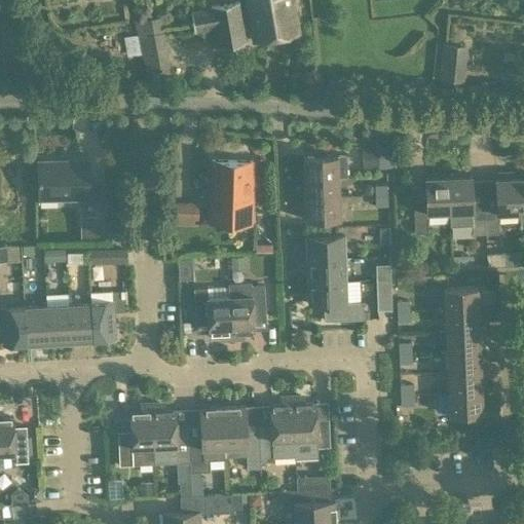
[(247,0),(254,41),(300,33),(294,0),(247,0)]
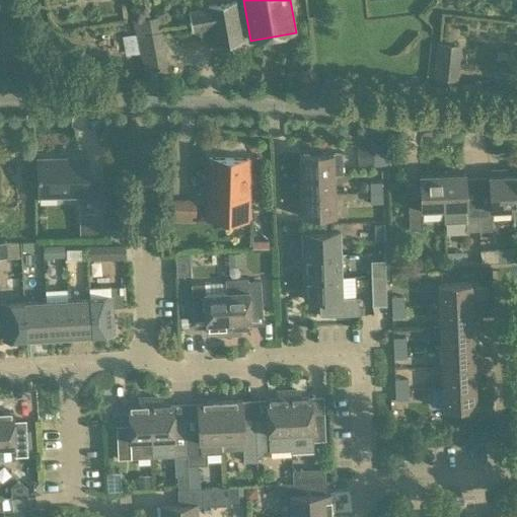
[(214,47),(244,41),(237,3),(188,12),(192,33),(211,29),(214,47)]
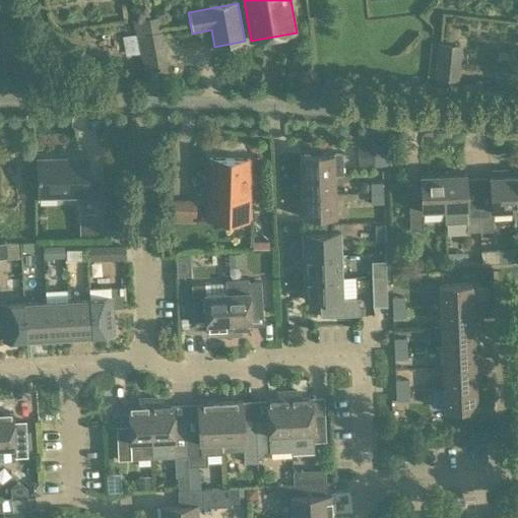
[(453,15),(451,40),(500,44),(502,19),(453,15)]
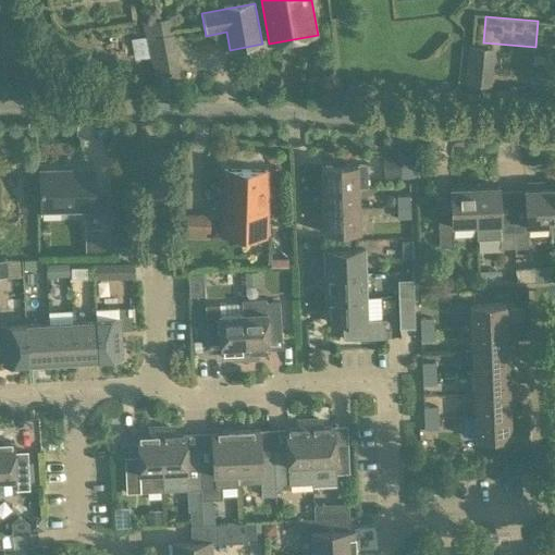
[(179,68),(170,24),(142,29),(145,44),(133,46),(136,63),(149,61),(151,72),(179,68)]
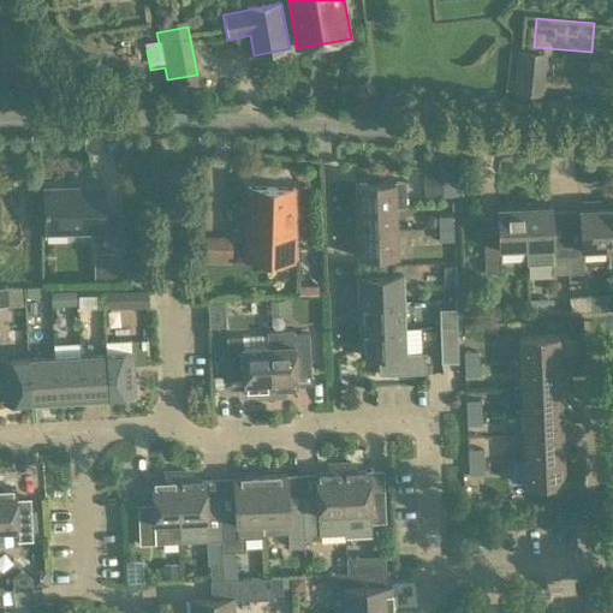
[(518,75),(542,77),(545,58),(521,55),(518,75)]
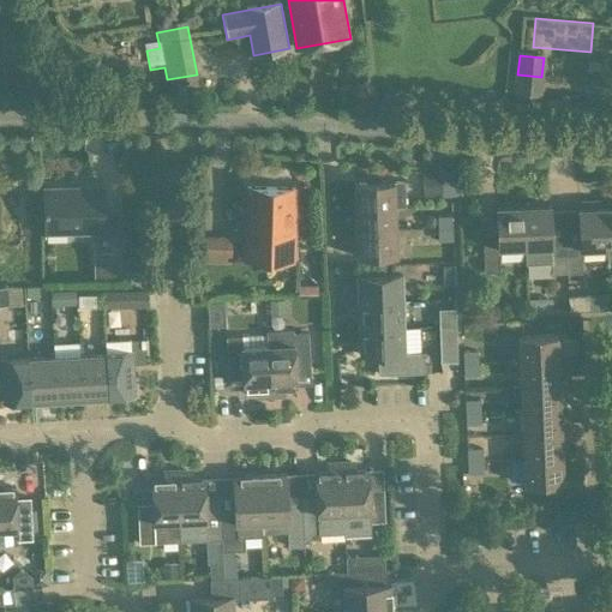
[(436,193),(437,175),(424,175),(423,192),(436,193)]
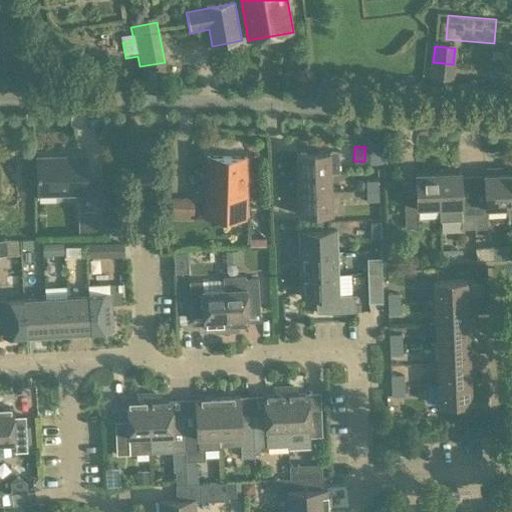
[(298,177),(330,176),(340,176),(339,154),(297,156),(298,177)]
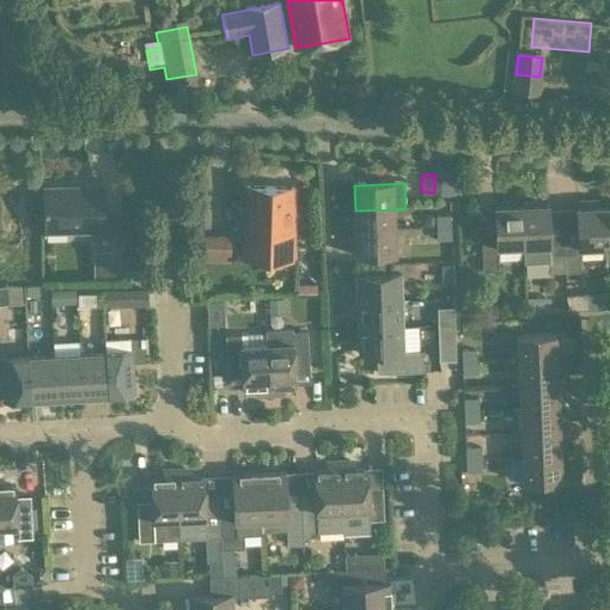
[(293,262),(296,190),(248,189),(245,261),(293,262)]
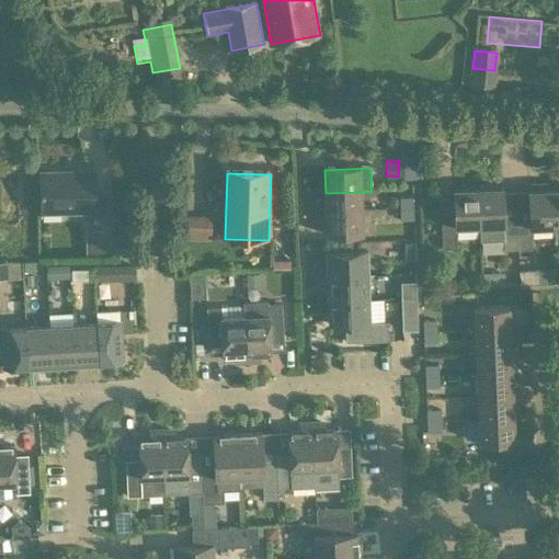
[(95,231),(115,230),(114,200),(97,201),(95,174),(42,175),(43,210),(64,210),(64,216),(95,216),(95,231)]
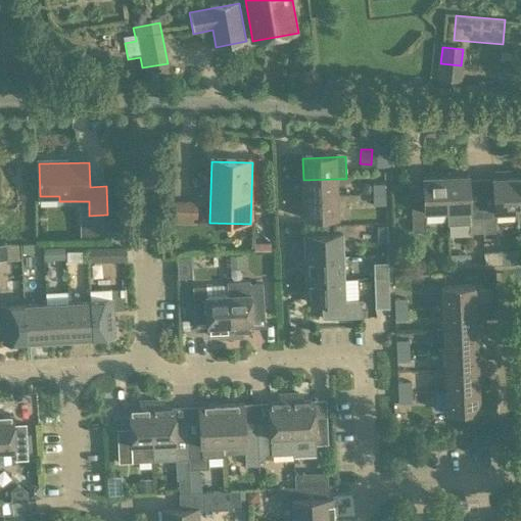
[(31,164),(0,164),(0,203),(33,203),(31,164)]
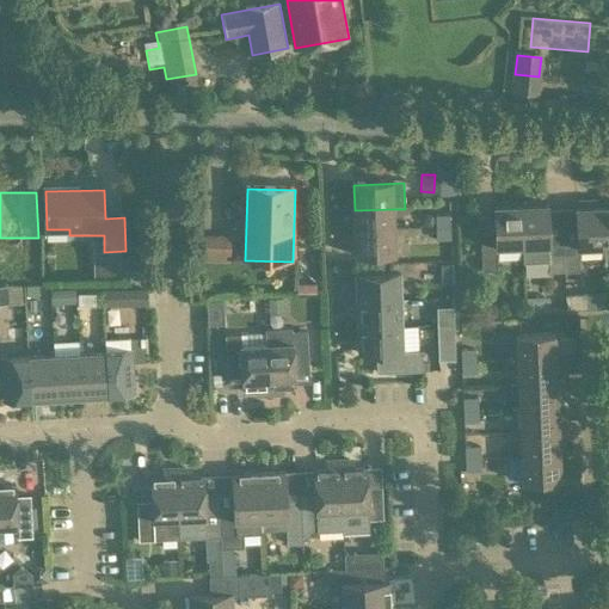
[(549,205),(522,207),(524,247),(526,262),(551,260),(552,275),(566,274),(565,245),(551,246),(549,205)]
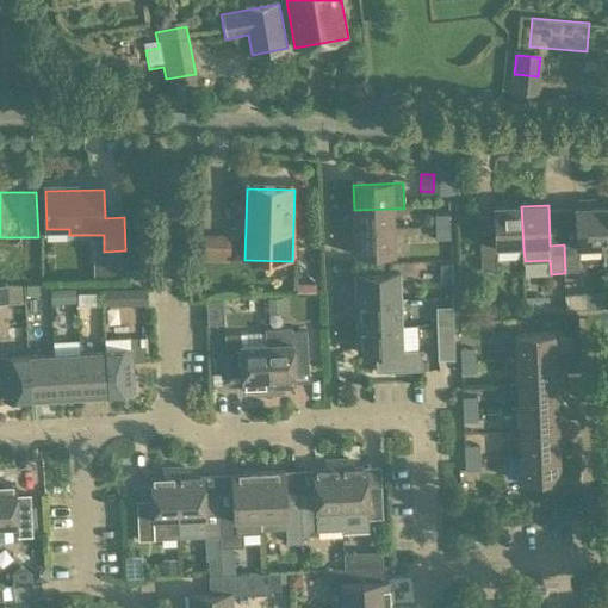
[(523,247),(521,206),(495,208),(497,243),(483,243),(484,272),(498,272),(497,248),(523,247)]
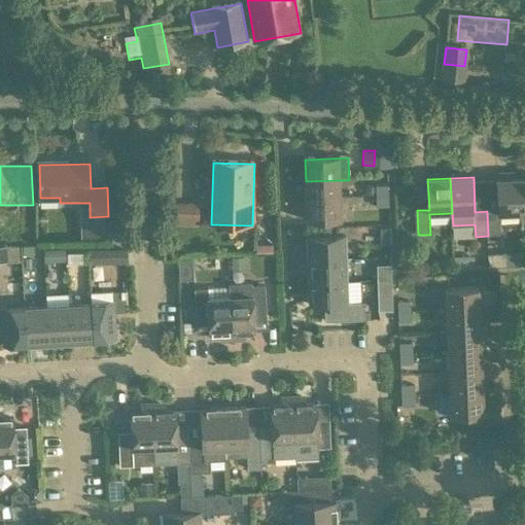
[(499,210),(487,211),(488,236),(501,236),(500,215),(522,214),(521,179),(498,180),(499,210)]
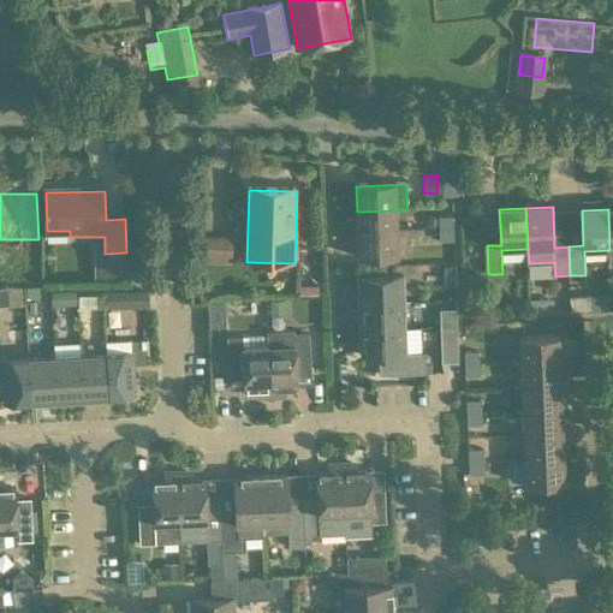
[(397,236),(396,210),(357,212),(357,237),(397,236)]
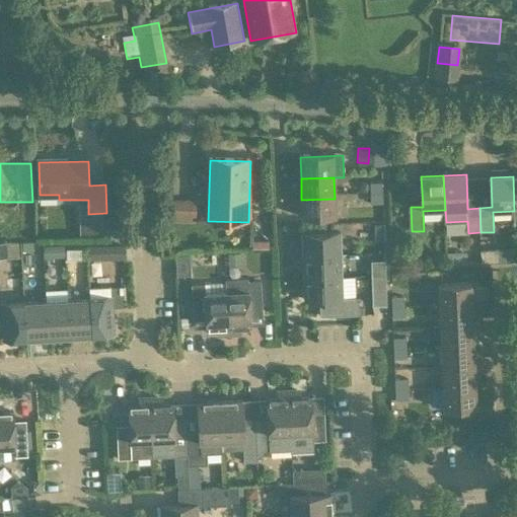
[(370,183),(370,195),(383,194),(383,183),(370,183)]
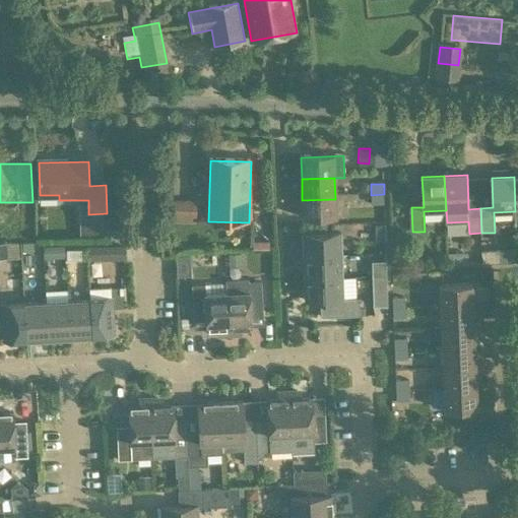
[(384,194),(371,195),(372,206),(384,205),(384,194)]
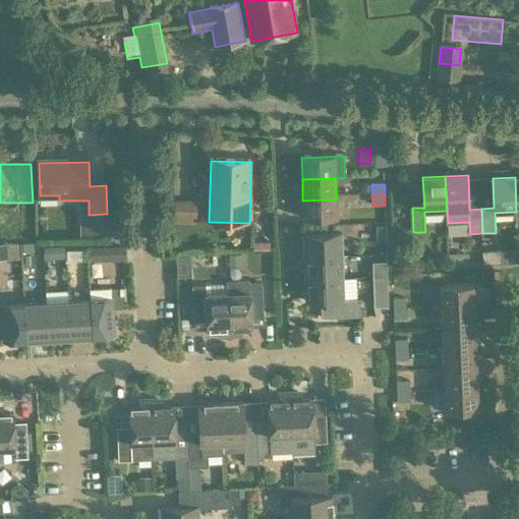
[(336,220),(336,199),(302,200),(303,221),(336,220)]
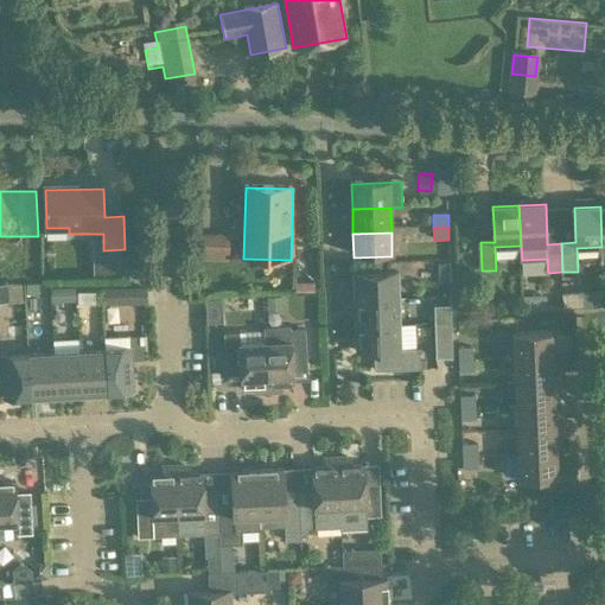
[(357,300),(400,299),(399,273),(356,274),(357,300)]
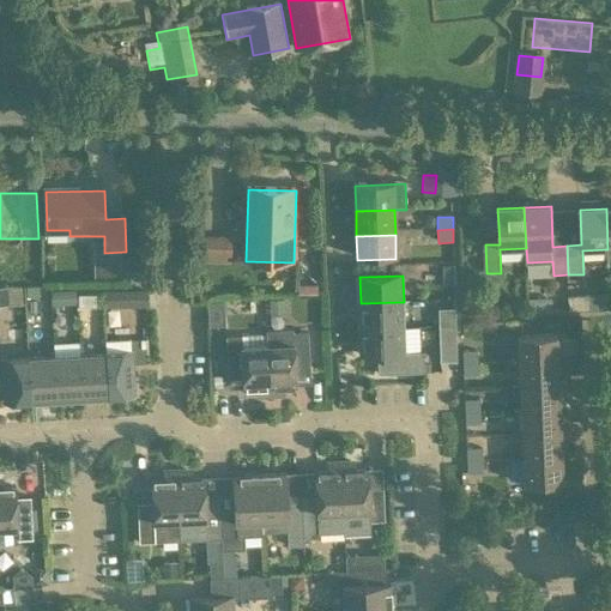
[(0,304),(20,303),(19,286),(0,286),(0,304)]
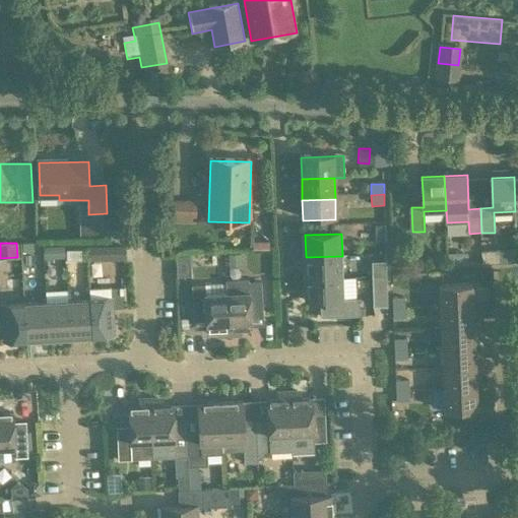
[(126,248),(90,249),(90,263),(126,263),(126,248)]
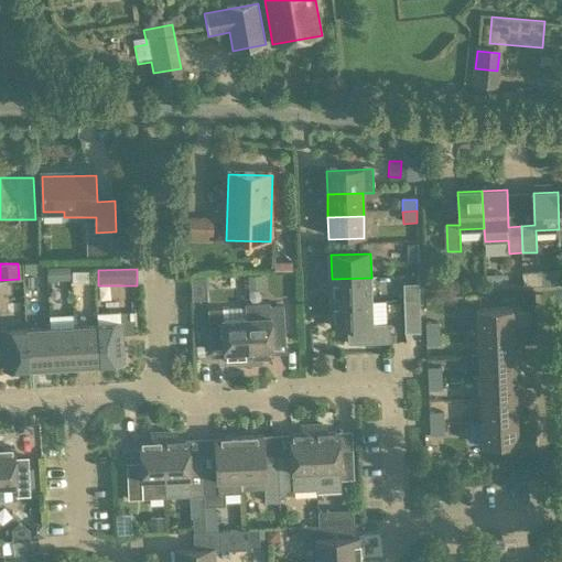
[(74,284),(89,284),(89,272),(74,272),(74,284)]
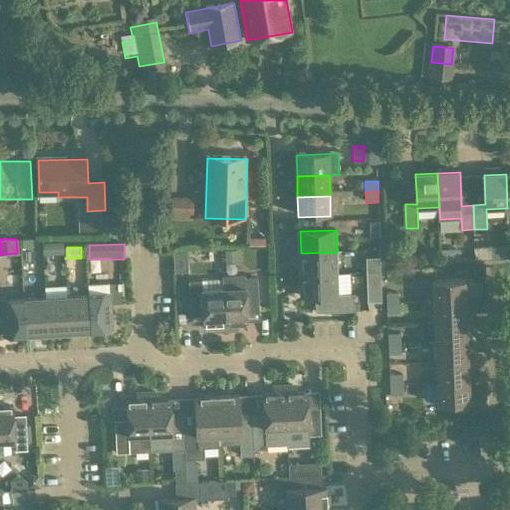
[(355,267),(363,267),(364,256),(378,257),(378,251),(355,250),(355,267)]
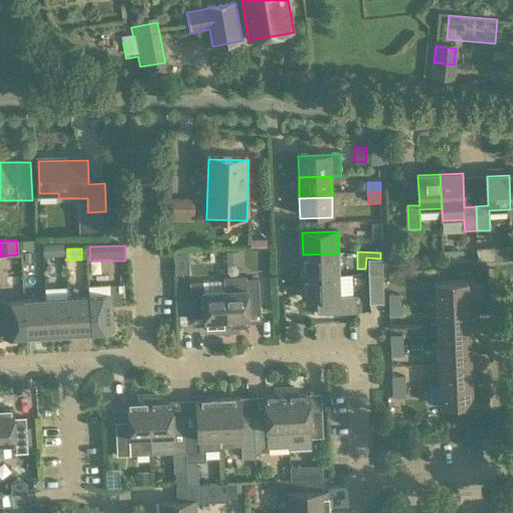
[(172,253),(173,273),(187,273),(186,252),(172,253)]
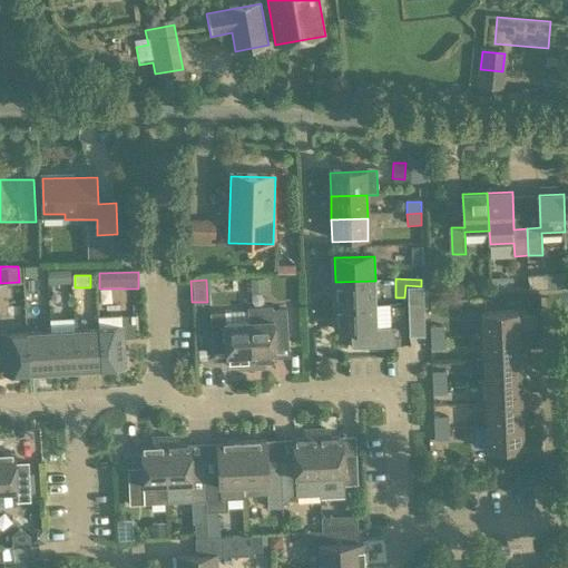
[(335,282),(336,307),(376,305),(375,281),(335,282)]
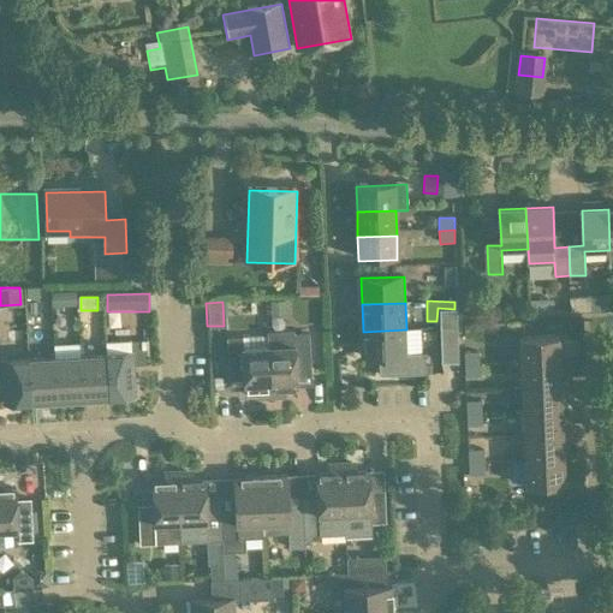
[(11,337),(27,337),(27,308),(12,308),(11,337)]
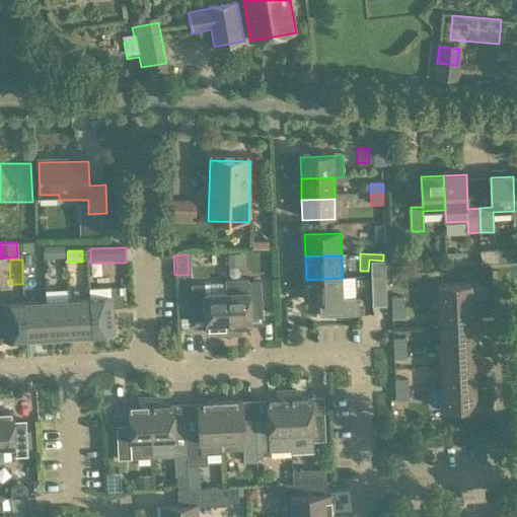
[(371,279),(386,279),(385,262),(371,262),(371,279)]
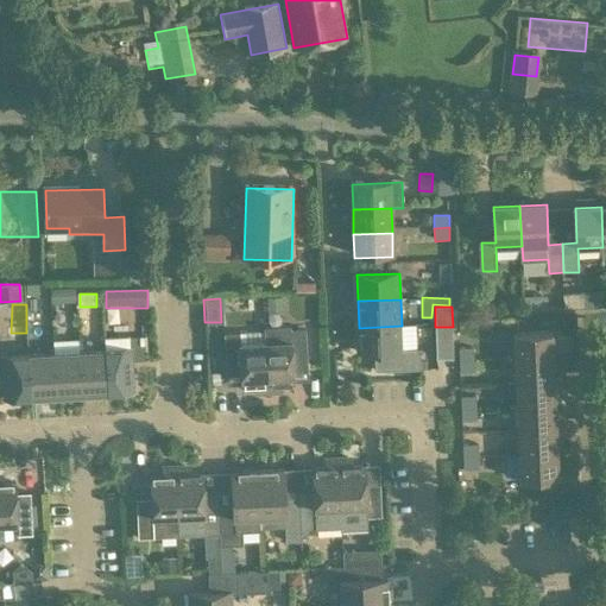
[(402,326),(359,328),(359,353),(376,353),(377,372),(423,371),(422,349),(402,351),(402,326)]
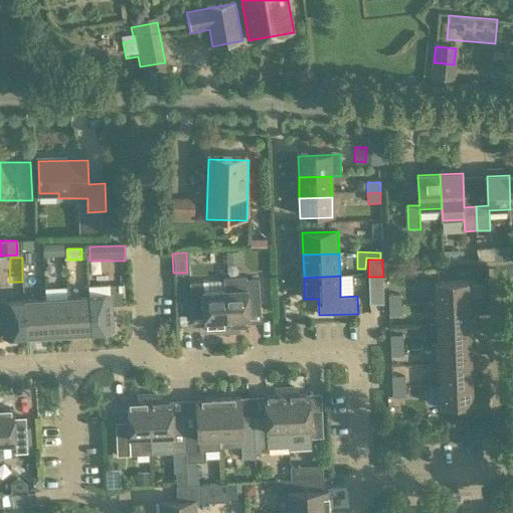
[(384,305),(383,277),(368,277),(369,305),(384,305)]
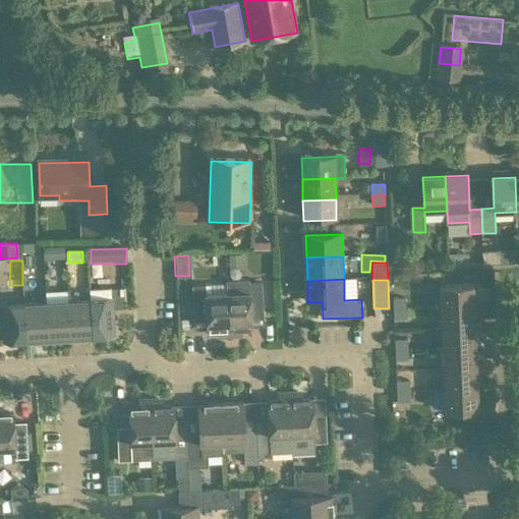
[(263,284),(249,285),(249,282),(226,283),(226,286),(227,296),(229,339),(236,339),(236,335),(240,331),(252,330),(252,329),(251,310),(264,309),(263,284)]
